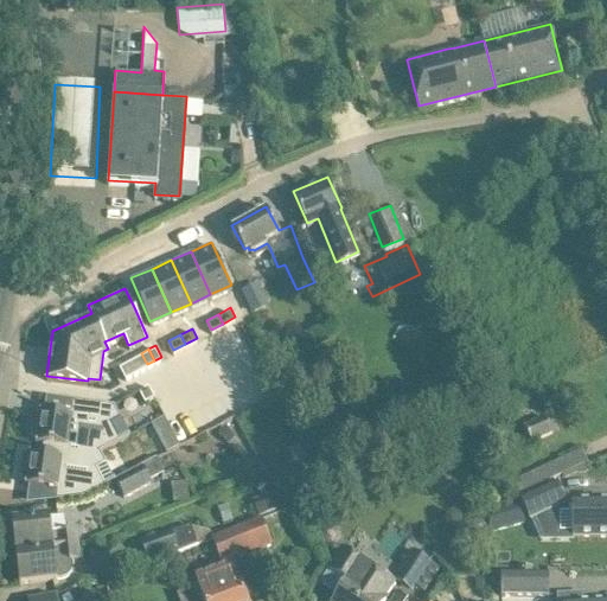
[(141,353),(134,357),(140,368),(147,364),(141,353)]
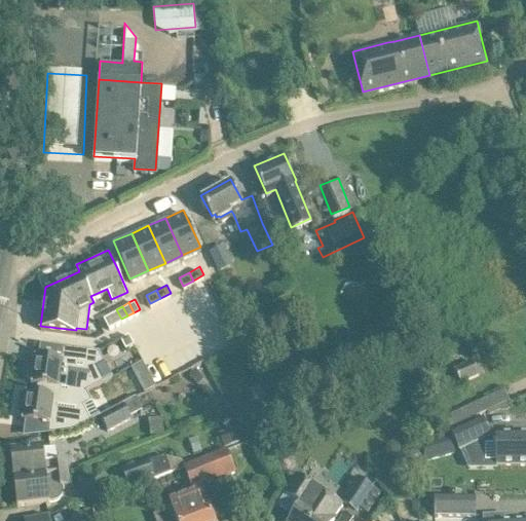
[(116,309),(110,312),(115,323),(121,319),(116,309)]
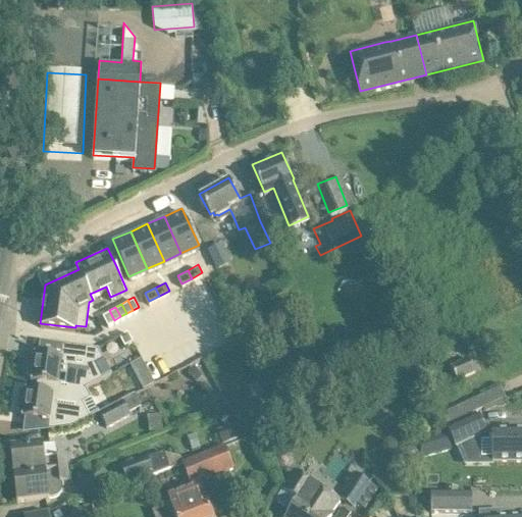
[(109,310),(103,313),(108,323),(114,320),(109,310)]
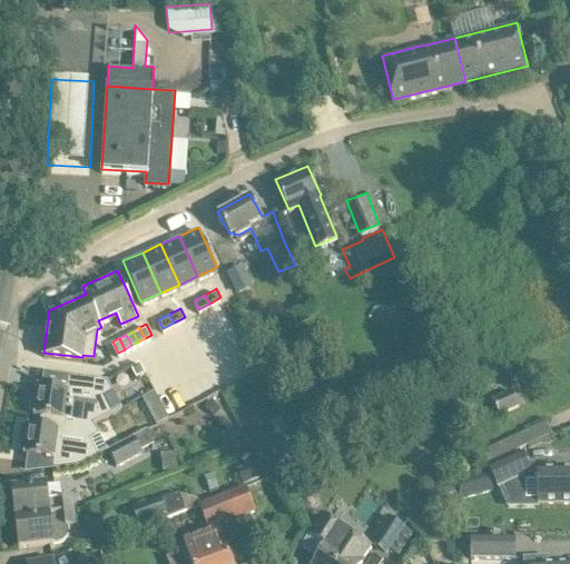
[(139,359),(130,364),(136,375),(145,369),(139,359)]
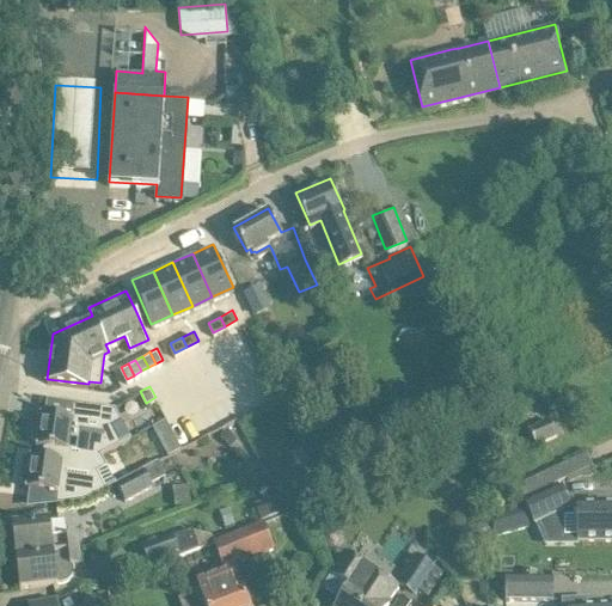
[(35,414),(31,435),(36,436),(36,441),(46,444),(46,442),(101,451),(130,434),(115,404),(73,399),(71,414),(40,409),(40,415),(35,414)]
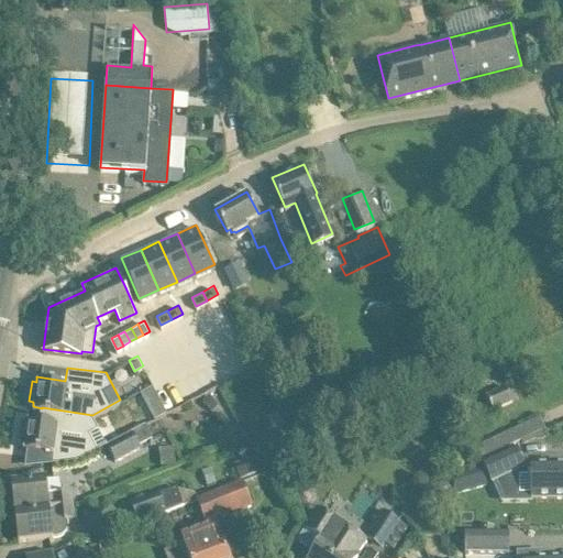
[(506,380),(486,391),(493,403),(512,392),(506,380)]
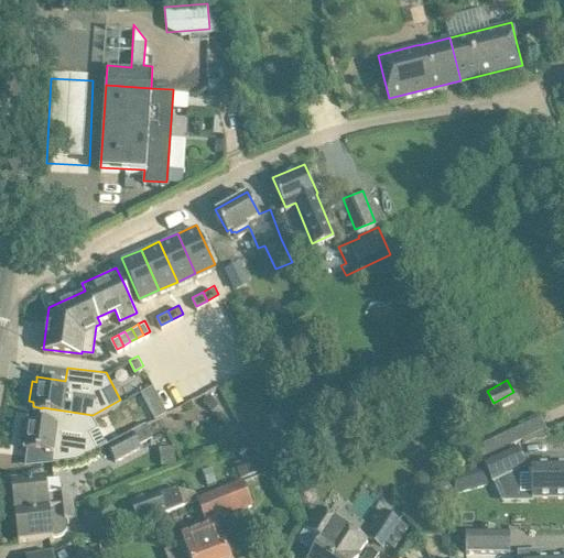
[(161,400),(153,404),(159,414),(166,409),(161,400)]
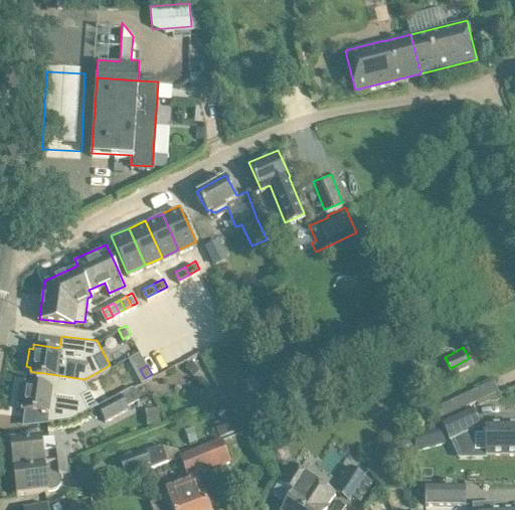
[(20,383),(17,401),(21,402),(21,407),(48,411),(47,420),(70,418),(98,403),(88,385),(84,379),(38,372),(38,373),(36,381),(25,379),(24,384),(20,383)]
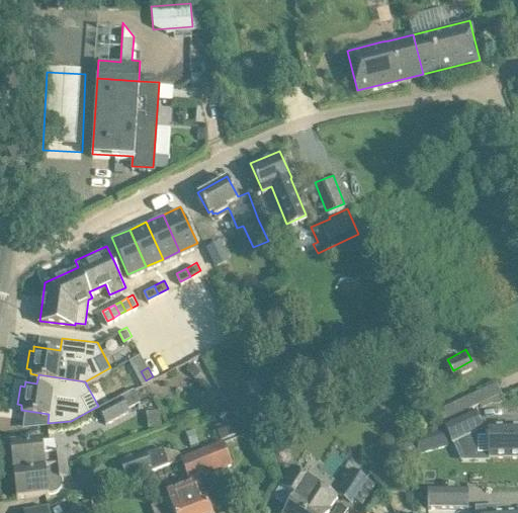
[(98,406),(105,421),(130,408),(128,405),(140,400),(133,388),(98,406)]
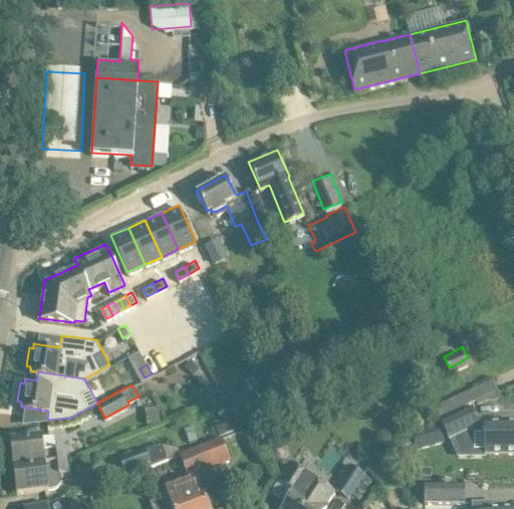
[(470,406),(441,420),(449,437),(478,423),(470,406)]
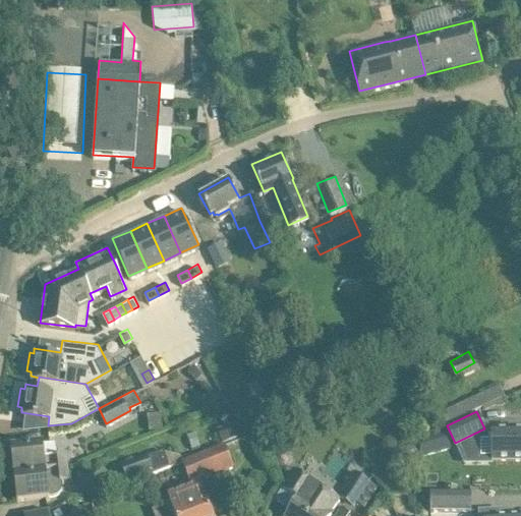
[(493,458),(520,457),(520,426),(491,427),(493,458)]
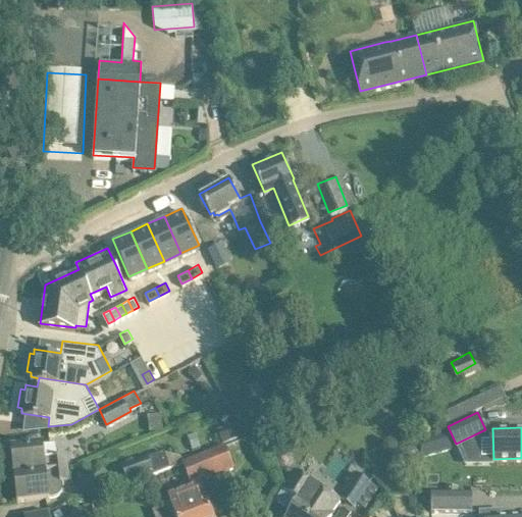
[(421,455),(452,446),(447,429),(416,438),(421,455)]
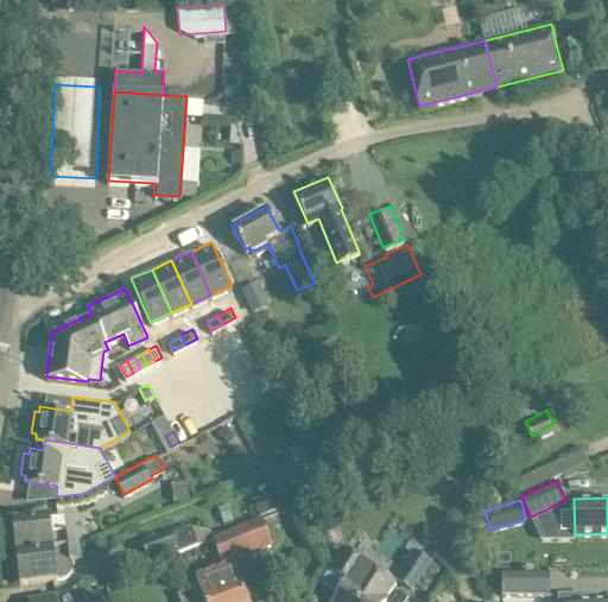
[(50,512),(36,514),(12,517),(16,549),(78,542),(77,528),(52,531),(50,512)]
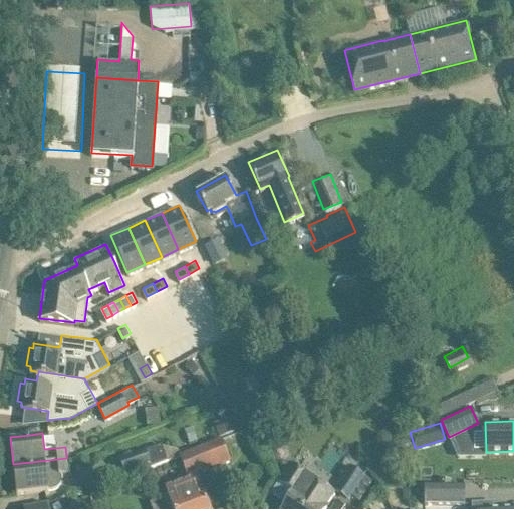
[(221,436),(180,453),(187,471),(201,465),(202,468),(229,457),(221,436)]
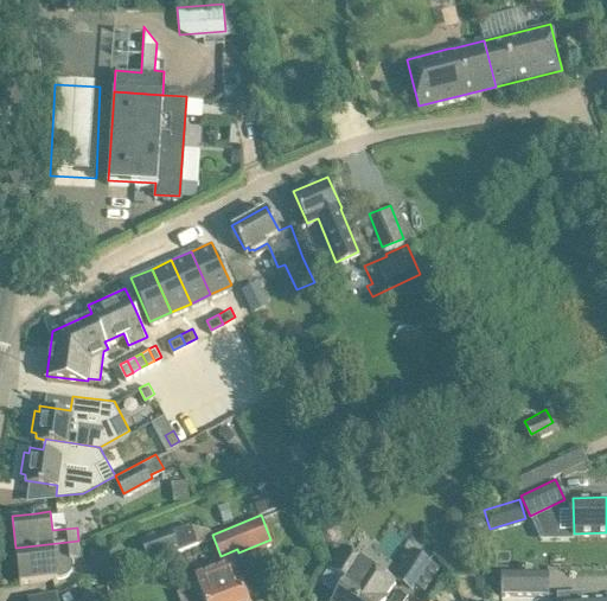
[(191,520),(172,529),(141,541),(147,558),(179,549),(196,539),(211,532),(210,526),(191,520)]
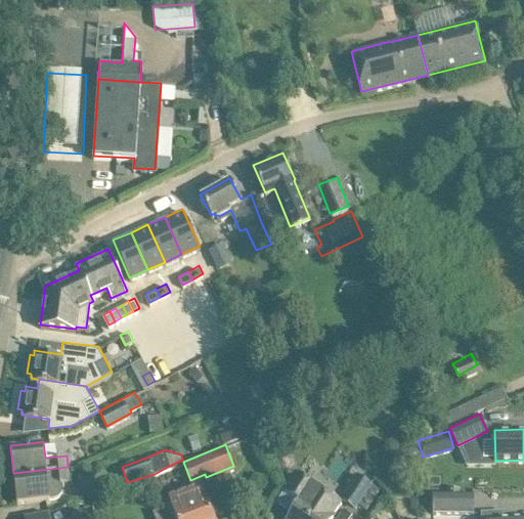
[(70,480),(68,467),(13,473),(16,501),(50,496),(53,495),(54,495),(55,494),(57,493),(58,491),(59,490),(60,488),(61,486),(61,484),(62,483),(62,481),(70,480)]
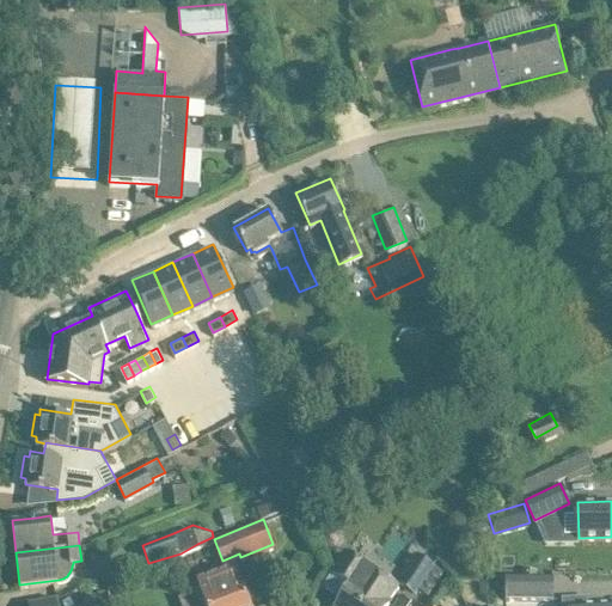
[(342,595),(335,605),(384,605),(389,599),(387,598),(397,585),(343,550),(331,569),(323,583),(342,595)]
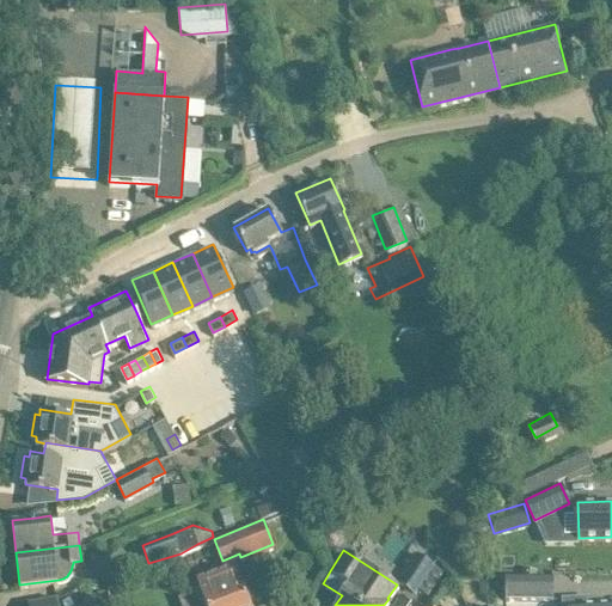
[(427,591),(442,567),(420,551),(399,581),(415,591),(418,585),(427,591)]
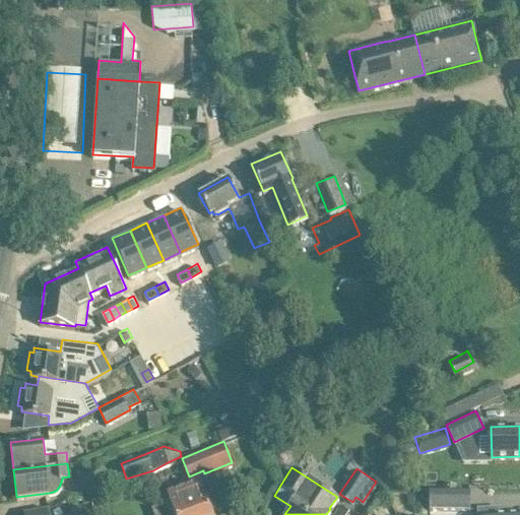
[(169,492),(176,510),(177,514),(212,514),(211,511),(221,507),(213,486),(203,490),(199,480),(169,492)]
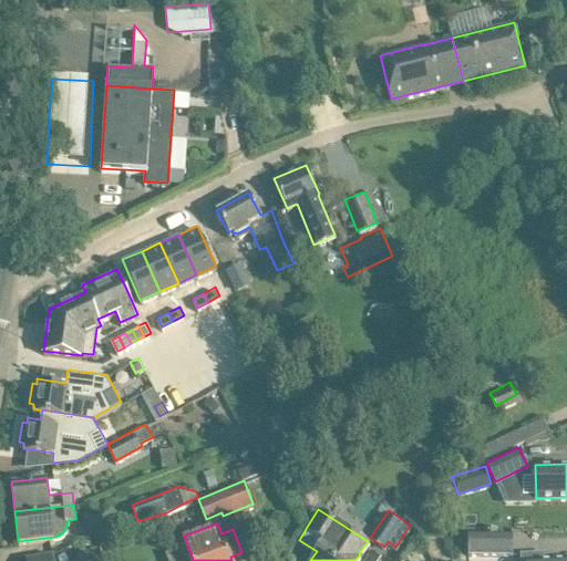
[(467,552),(512,552),(512,532),(467,532),(467,552)]
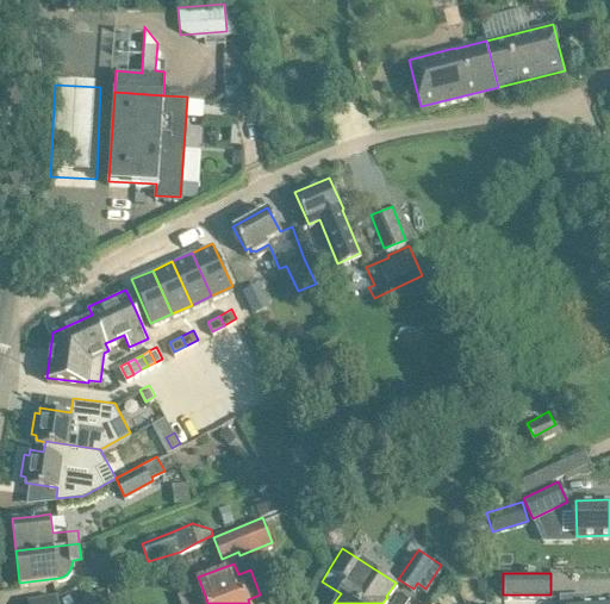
[(609,603),(609,599),(587,602),(587,592),(560,593),(560,603),(609,603)]
